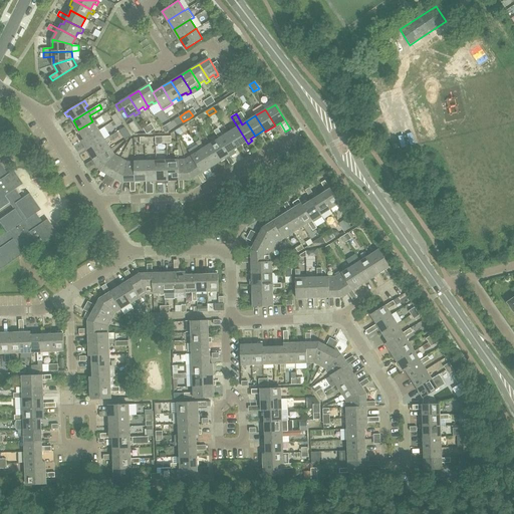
[(174,119),(171,121),(174,127),(178,125),(183,121),(180,116),(174,119)]
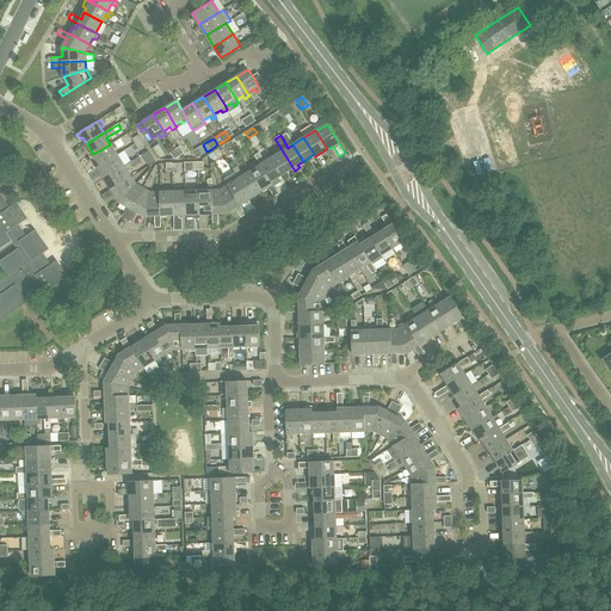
[(100,165),(117,155),(113,149),(117,148),(113,142),(110,144),(93,154),(100,165)]
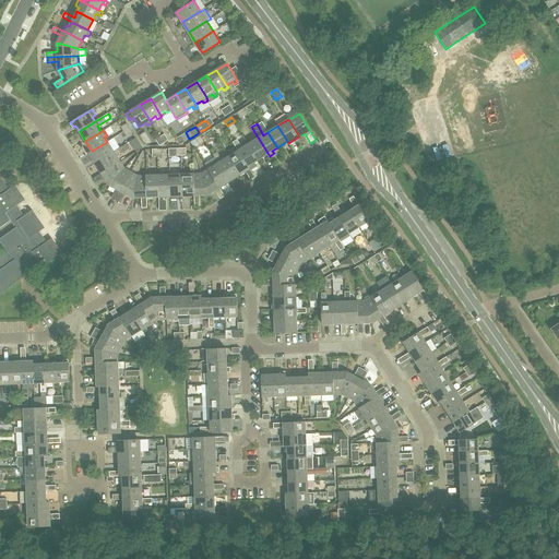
[(239,151),(248,166),(251,170),(258,167),(254,162),(258,159),(248,144),(244,147),(237,139),(233,142),(239,151)]
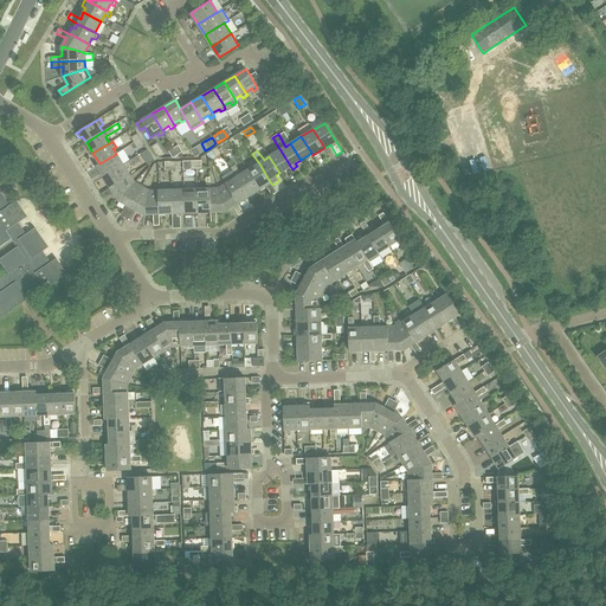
[(281,150),(269,156),(279,173),(290,166),(281,150)]
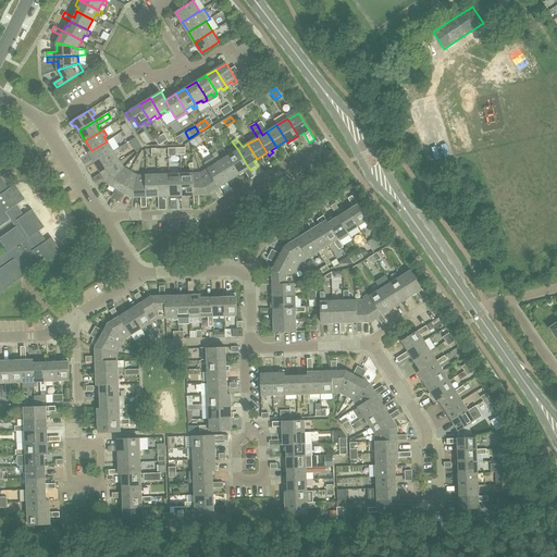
[(113,151),(107,141),(91,150),(89,152),(96,162),(113,151)]
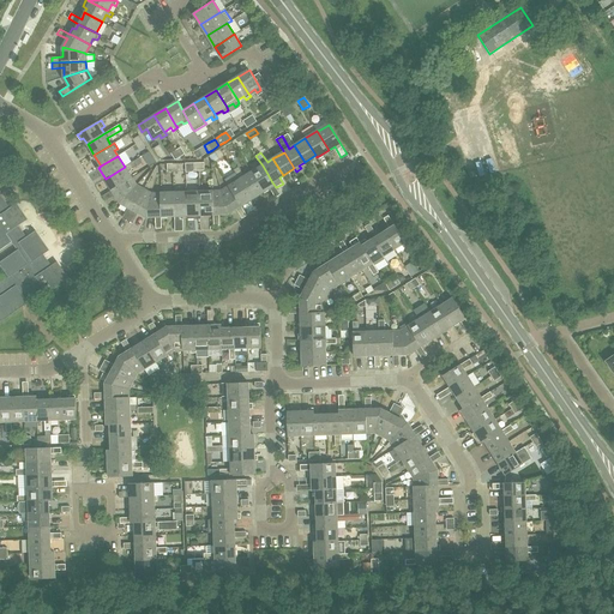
[(106,179),(113,190),(131,178),(127,172),(137,166),(138,167),(143,163),(139,158),(134,161),(125,167),(106,179)]
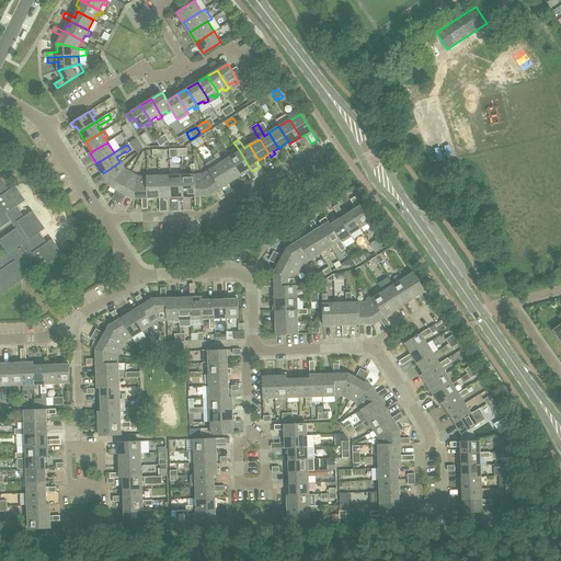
[(256,178),(252,171),(249,167),(240,151),(229,158),(240,175),(245,171),(252,181),(256,178)]
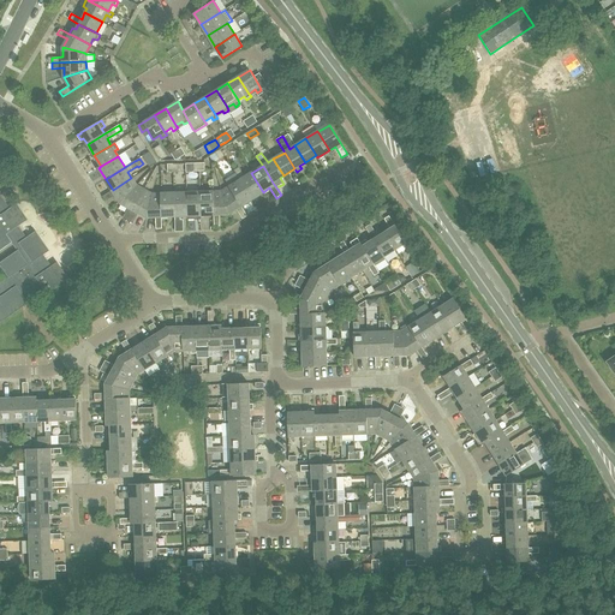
[(234,171),(240,180),(252,198),(263,192),(251,173),(245,177),(239,167),(234,171)]
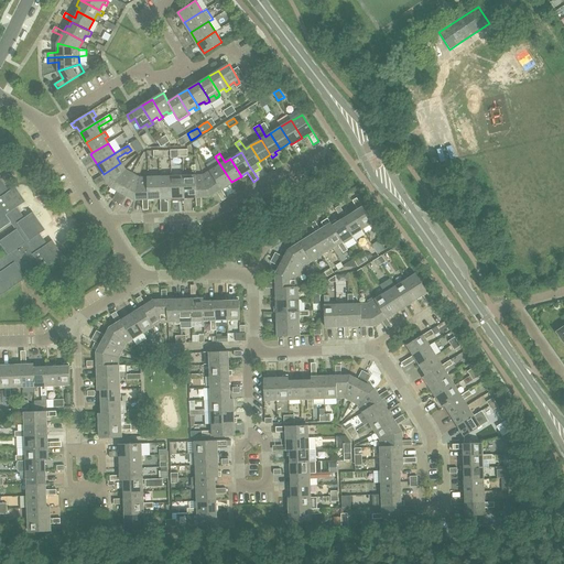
[(126,171),(120,163),(104,174),(111,186),(126,171)]
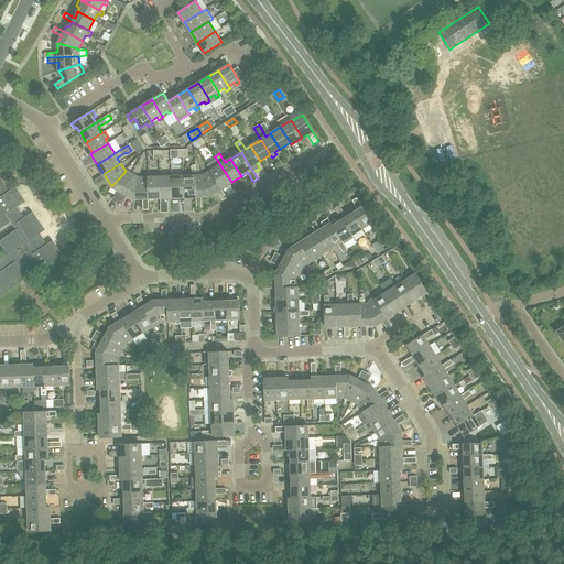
[(221,188),(231,182),(220,165),(210,172),(221,188)]
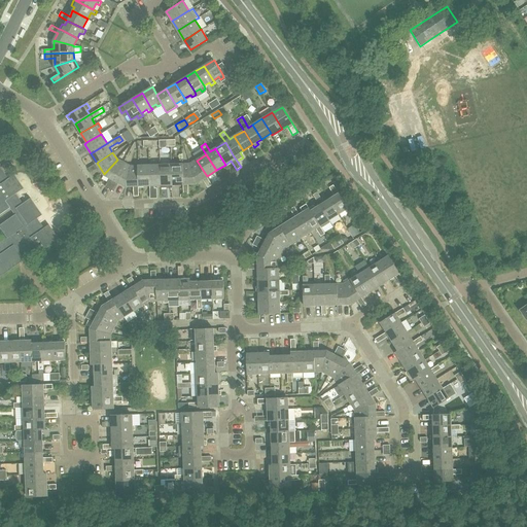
[(124,163),(117,160),(104,174),(115,179),(124,163)]
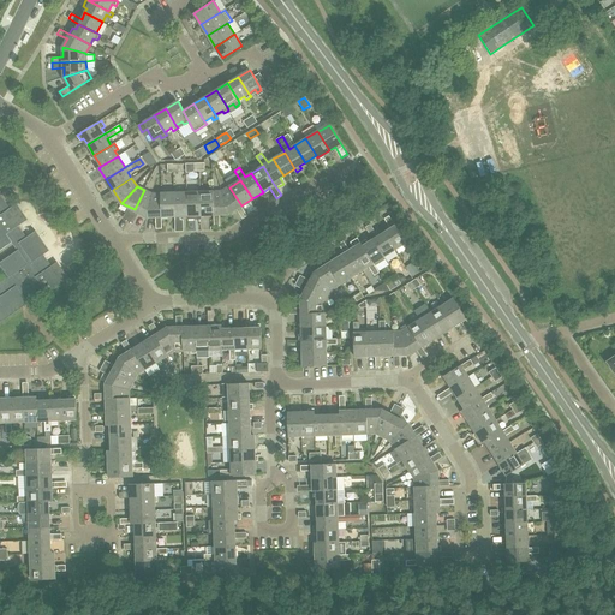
[(230,187),(222,191),(230,214),(242,206),(230,187)]
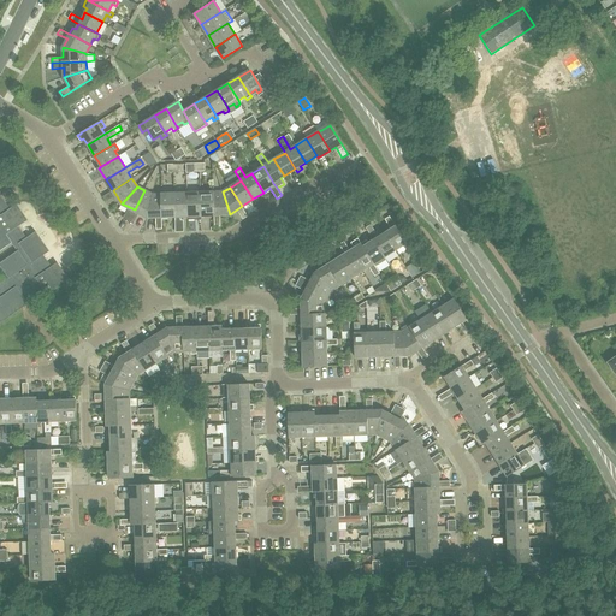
[(152,194),(144,190),(135,209),(147,217),(152,194)]
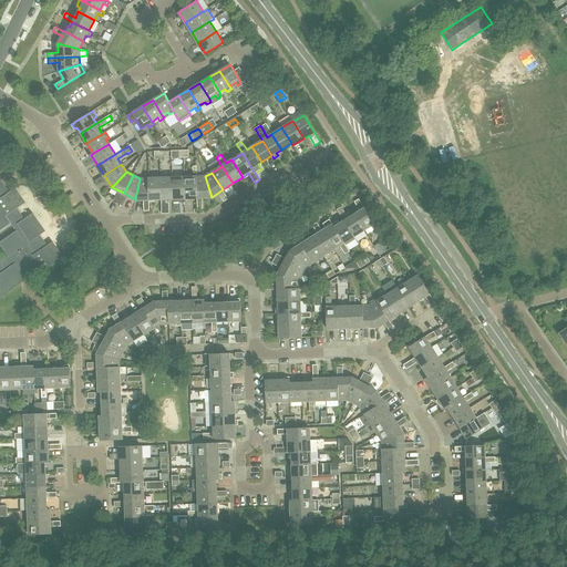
[(198,197),(212,197),(205,176),(197,177),(198,197)]
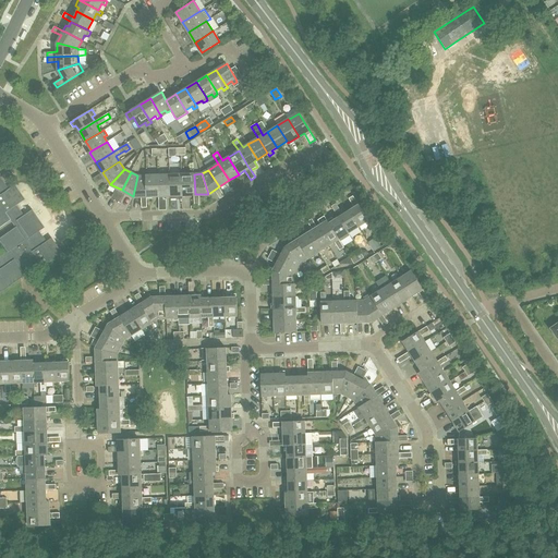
[(158,195),(159,198),(165,198),(164,195),(170,195),(170,174),(158,176),(158,195)]
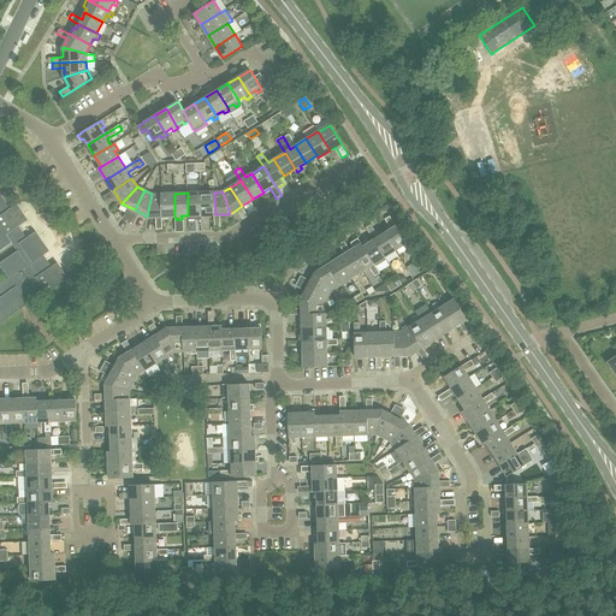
[(188,193),(188,215),(189,219),(202,219),(202,214),(201,193),(188,193)]
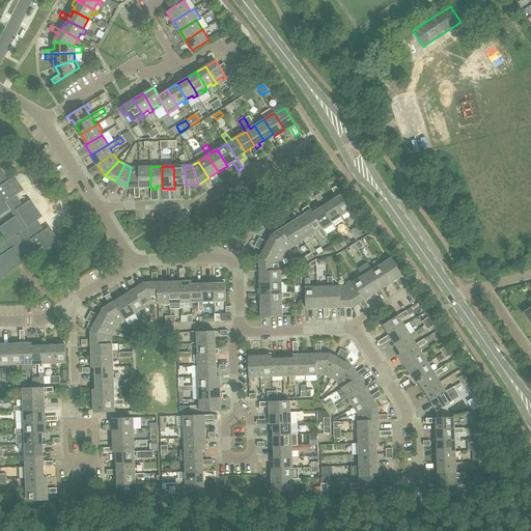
[(185,166),(173,166),(174,185),(186,185),(185,166)]
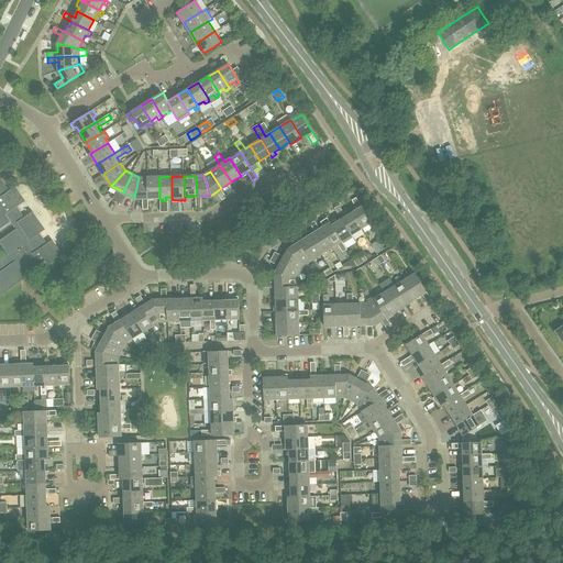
[(134,198),(147,198),(147,177),(139,177),(134,198)]
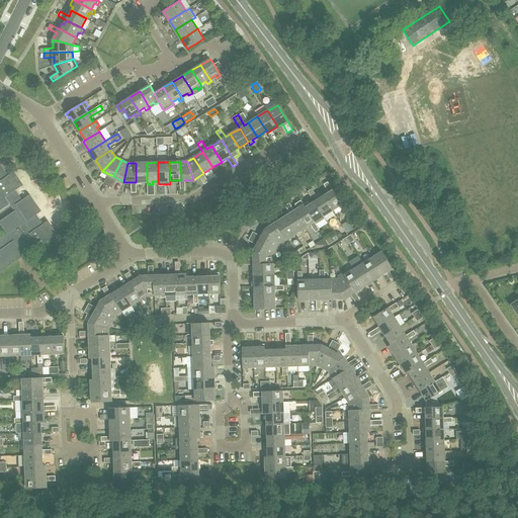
[(147,163),(136,163),(136,182),(147,181),(147,163)]
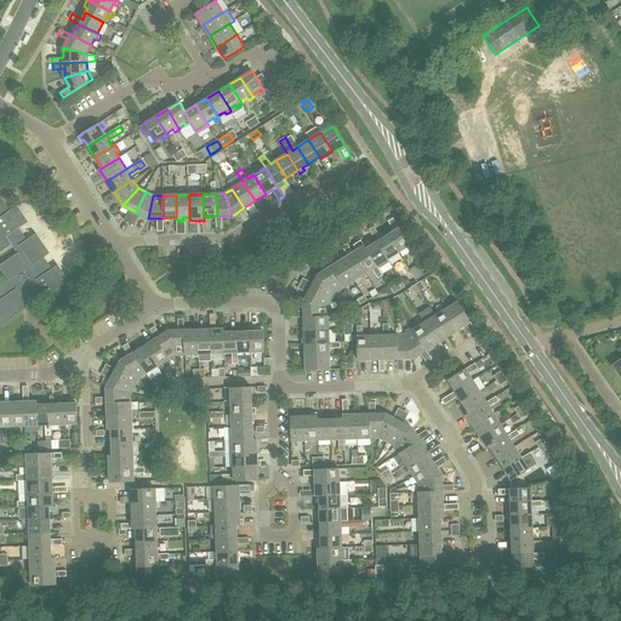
[(0,198),(0,325),(29,307),(26,301),(43,289),(47,296),(62,286),(67,283),(62,275),(57,267),(58,266),(58,265),(51,269),(44,257),(49,254),(41,244),(41,243),(36,235),(36,234),(27,240),(18,228),(27,223),(22,216),(16,208),(17,206),(9,211),(0,198)]
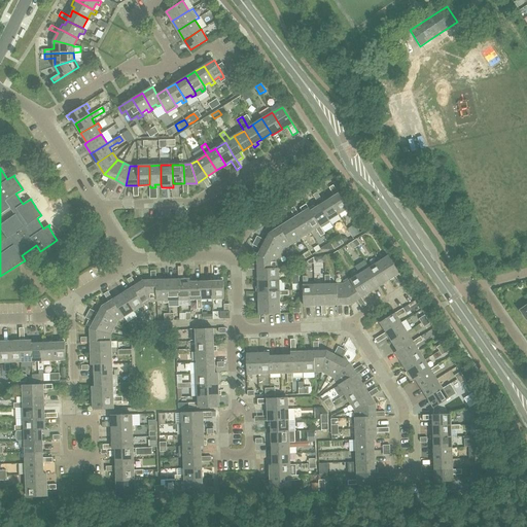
[(348,208),(339,194),(334,185),(329,187),(335,196),(329,200),(339,214),(343,211),(348,208)]
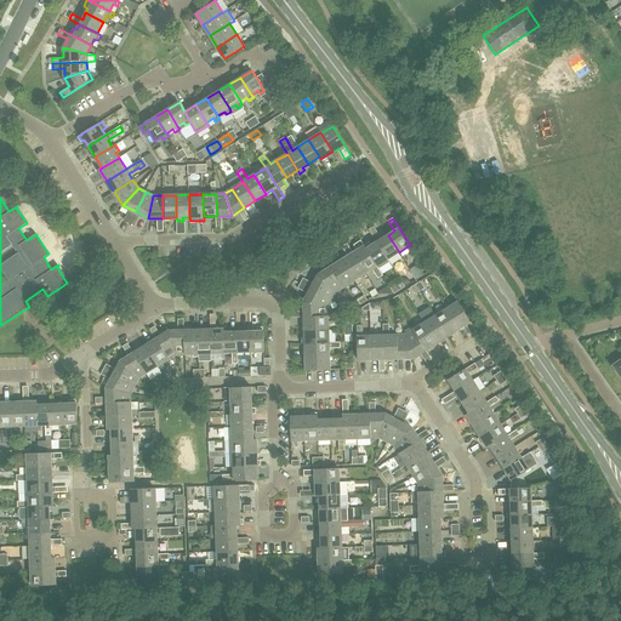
[(377,241),(388,260),(399,252),(388,235),(377,241)]
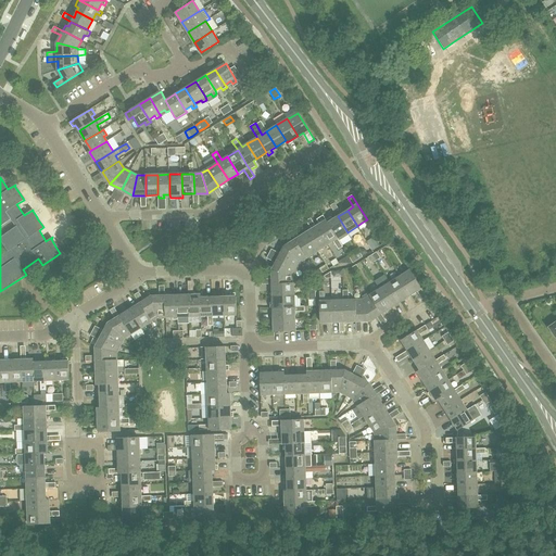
[(338,238),(328,223),(327,220),(326,220),(326,219),(323,215),(317,219),(320,225),(316,227),(327,244),(333,241),(338,250),(343,247),(338,238)]
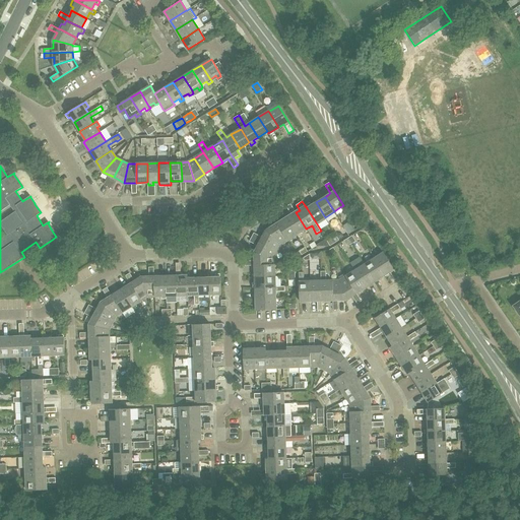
[(305,205),(305,206),(306,206),(307,208),(316,222),(320,220),(322,222),(326,219),(325,217),(316,202),(311,205),(310,202),(305,205)]
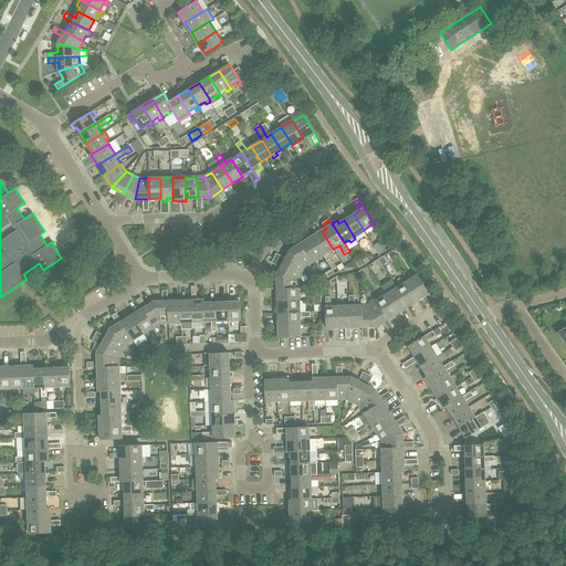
[(317,233),(312,238),(323,255),(333,249),(322,231),(316,222),(312,226),(317,233)]
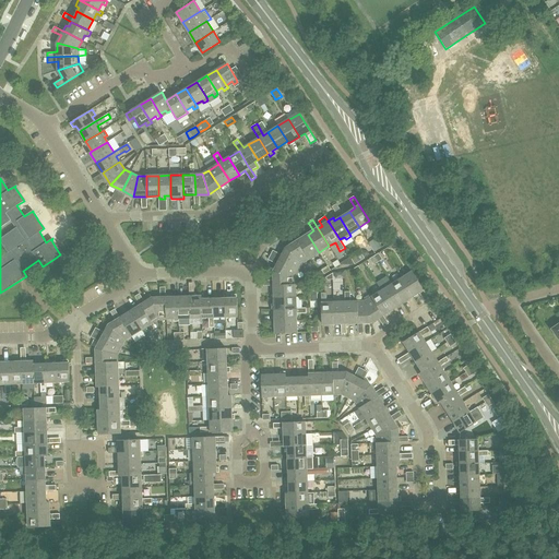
[(319,252),(308,235),(298,240),(309,259),(319,252)]
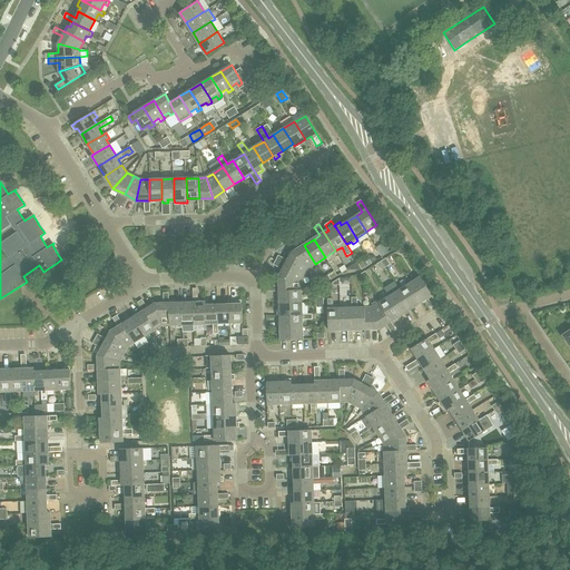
[(382,243),(375,247),(381,256),(387,252),(382,243)]
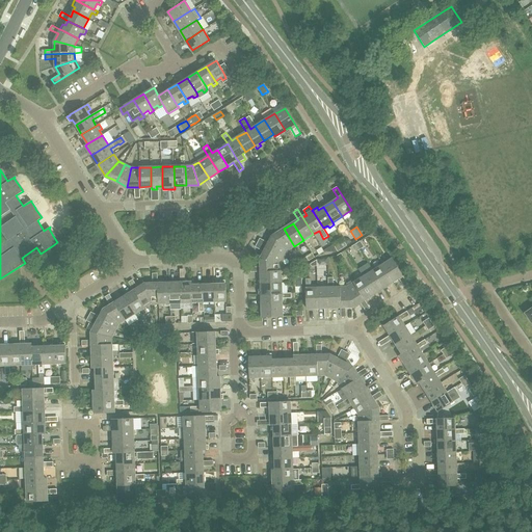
[(288,250),(294,246),(284,229),(272,236),(288,250)]
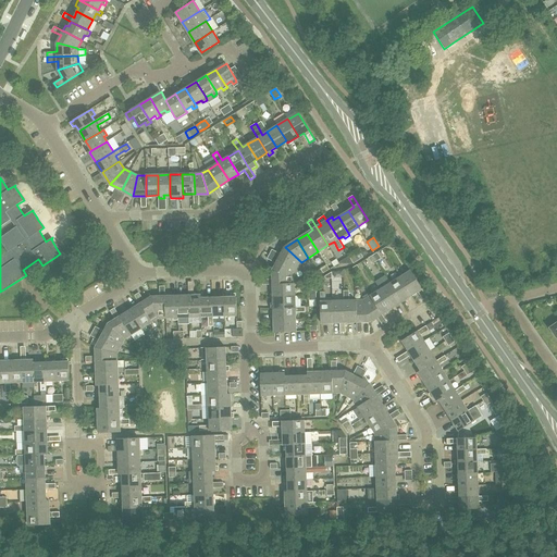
[(301,262),(285,247),(279,258),(298,269),(301,262)]
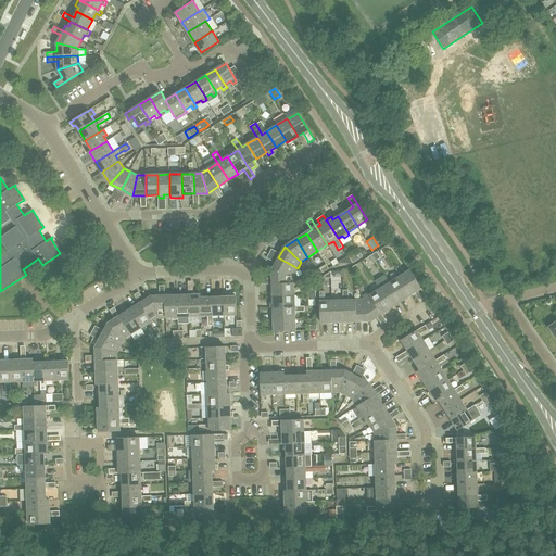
[(349,257),(353,263),(363,257),(358,251),(349,257)]
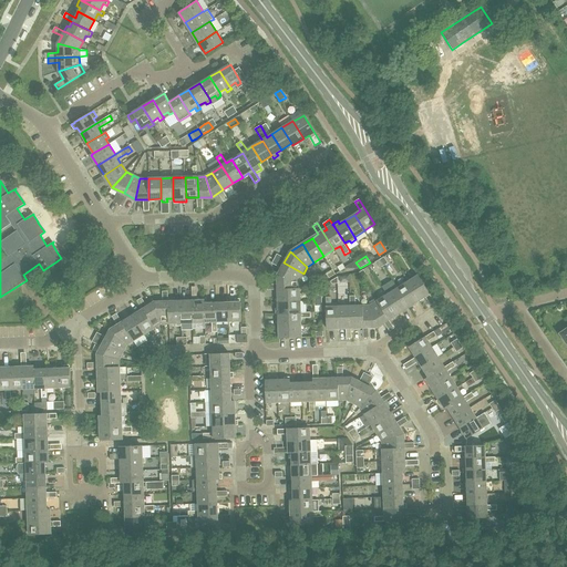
[(300,280),(303,274),(284,263),(281,261),(275,258),(271,263),(281,268),(278,276),(300,280)]
